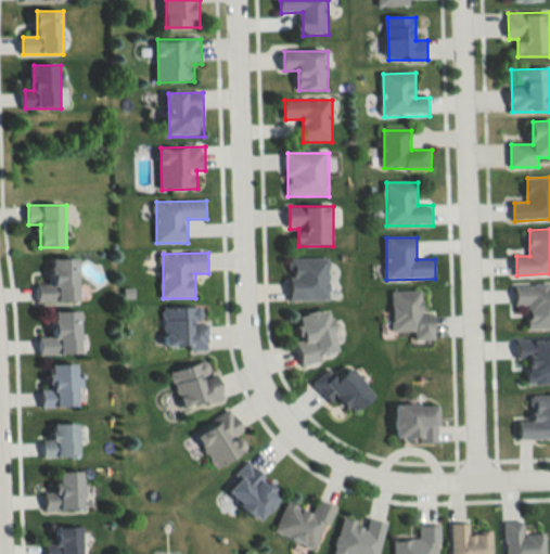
[(40,303),(80,301),(79,259),(53,259),(53,284),(39,284),(40,303)]
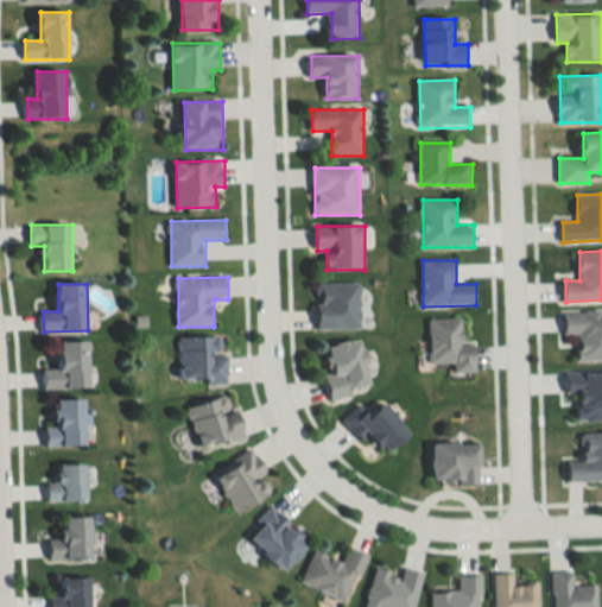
[(319,330),(363,330),(363,284),(319,284),(319,330)]
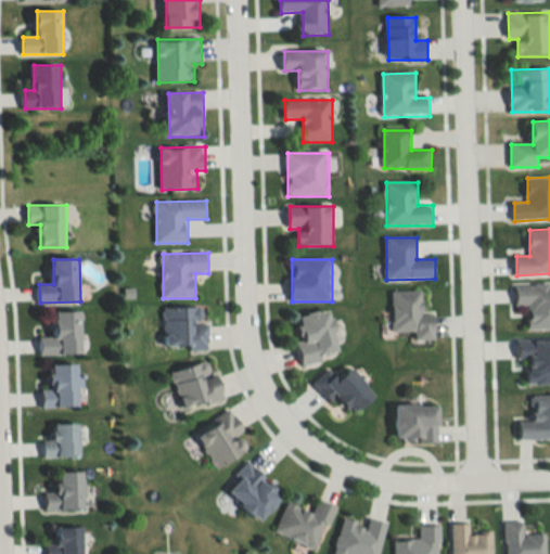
[(529,330),(549,329),(549,284),(516,285),(516,306),(529,306),(529,330)]
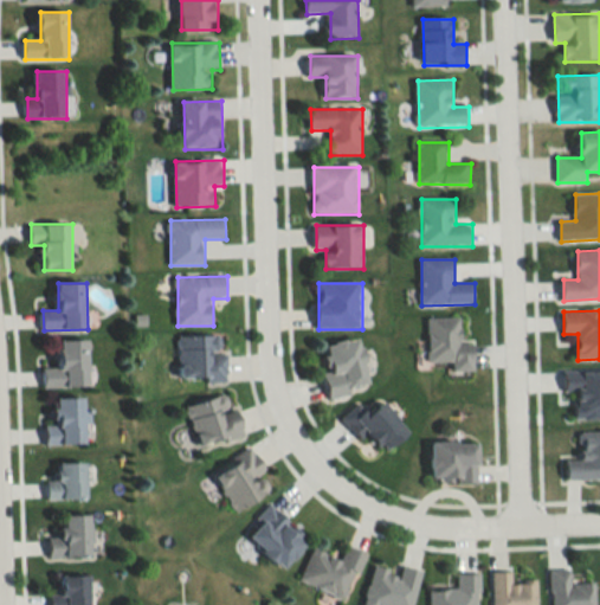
[(430,320),(431,362),(455,361),(456,372),(476,372),(476,345),(463,345),(462,319),(430,320)]
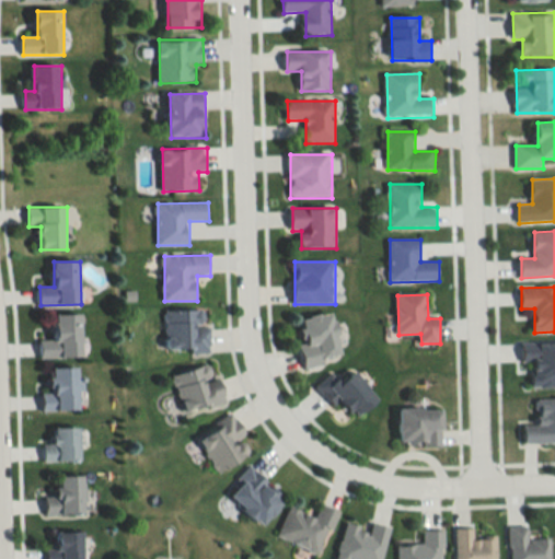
[(211,353),(211,311),(169,311),(169,353),(211,353)]
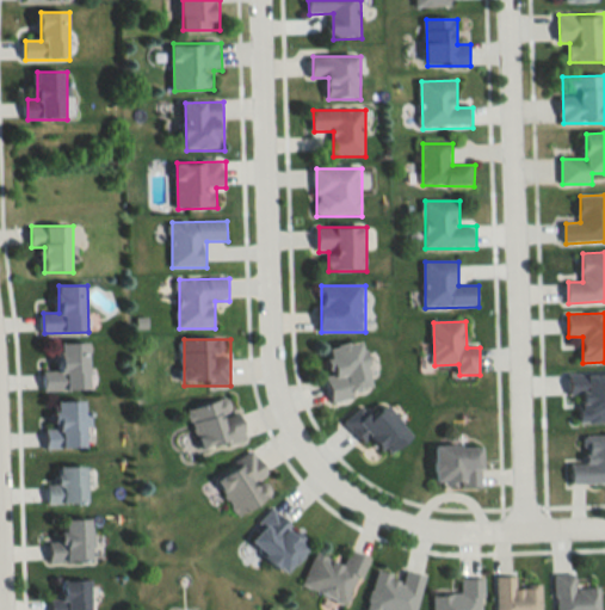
[(47,392),(92,390),(91,343),(61,344),(62,371),(47,371),(47,392)]
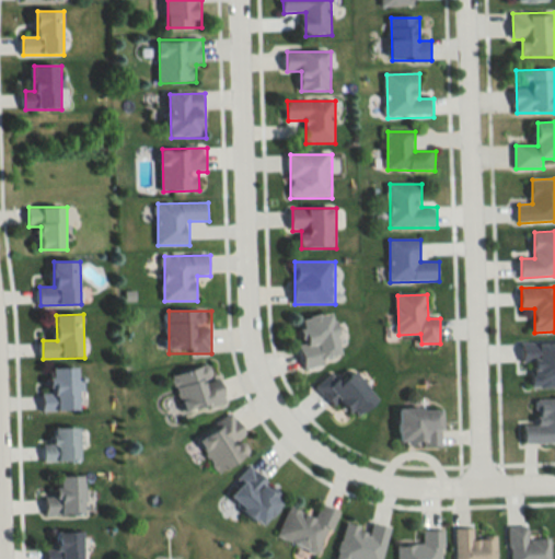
[(299,319),(308,368),(344,361),(335,314),(299,319)]
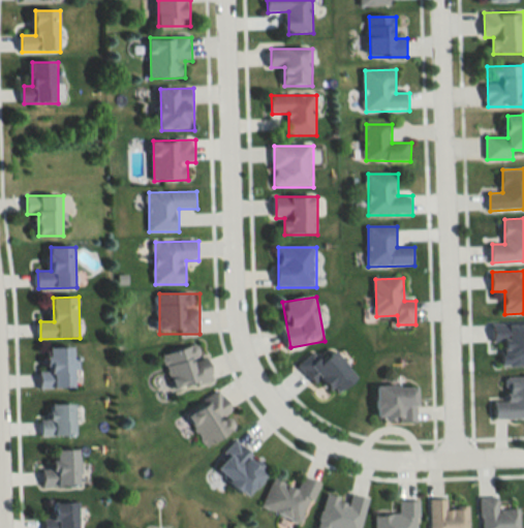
[(523,323),(495,323),(495,345),(505,345),(505,367),(523,367),(523,323)]
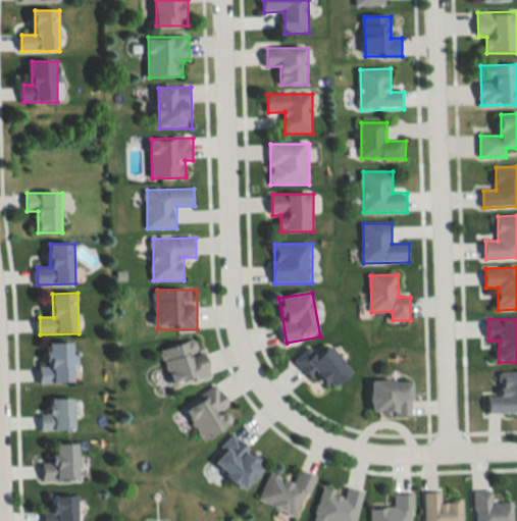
[(214,376),(203,339),(163,350),(174,388),(214,376)]
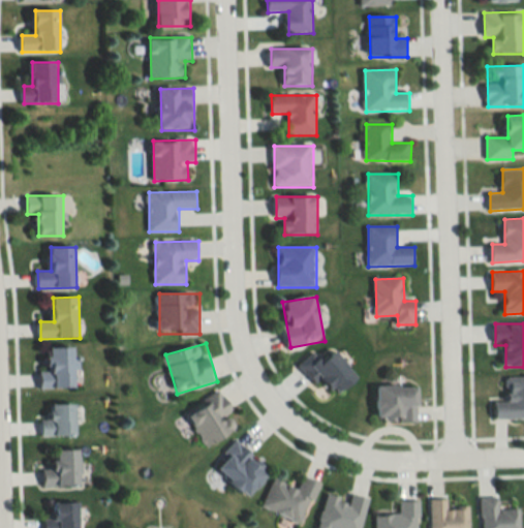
[(41,371),(41,389),(78,389),(78,347),(51,348),(51,371),(41,371)]
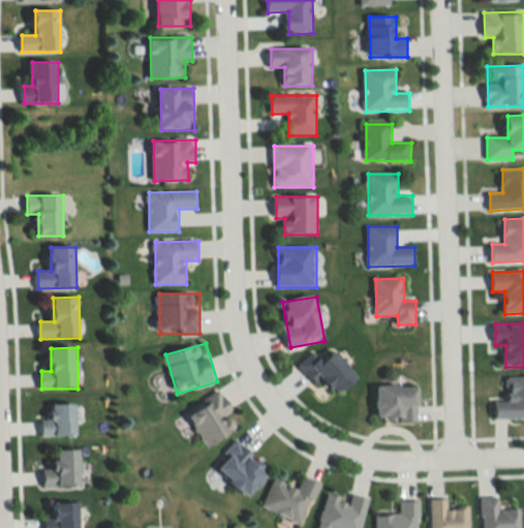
[(303,364),(335,398),(359,376),(334,349),(322,360),(315,352),(303,364)]
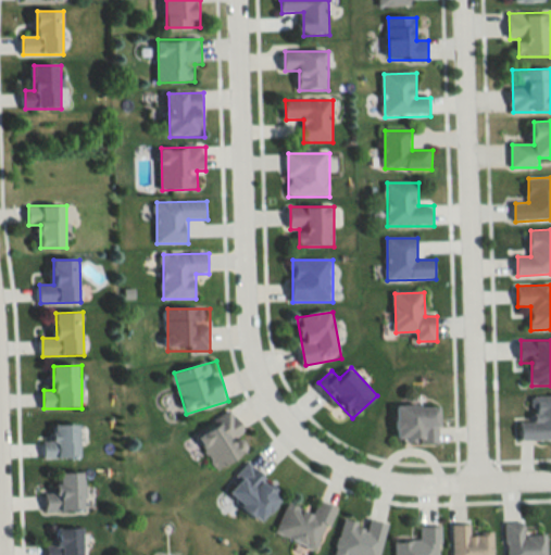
[(523,442),(550,440),(550,395),(535,396),(536,423),(522,423),(523,442)]
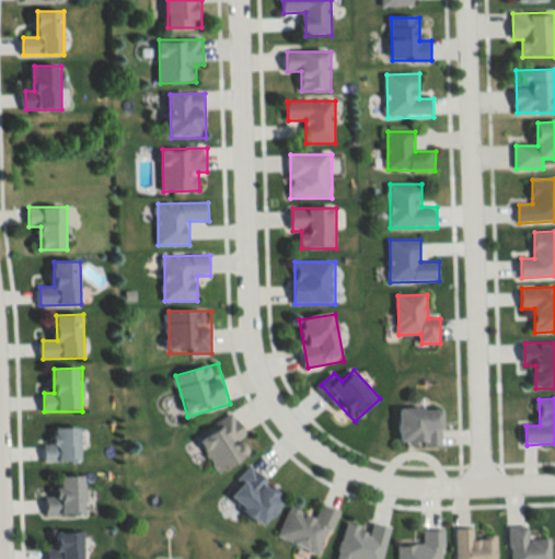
[(402,409),(402,445),(443,445),(443,409),(402,409)]
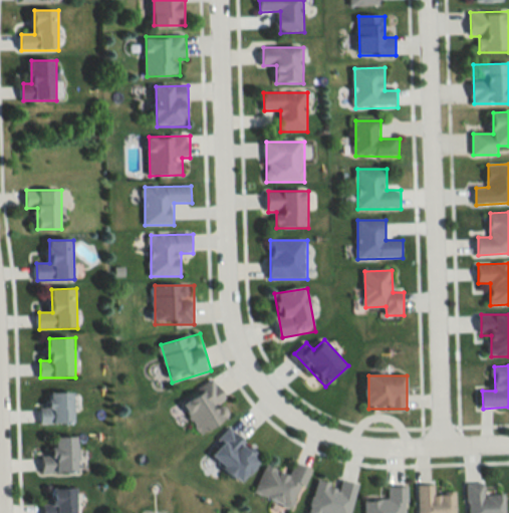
[(183,403),(204,436),(236,415),(215,381),(183,403)]
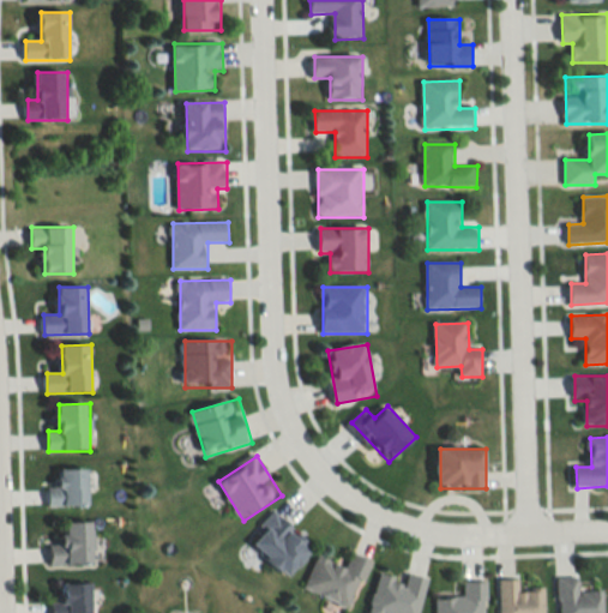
[(50,506),(90,506),(90,470),(61,470),(61,487),(50,487),(50,506)]
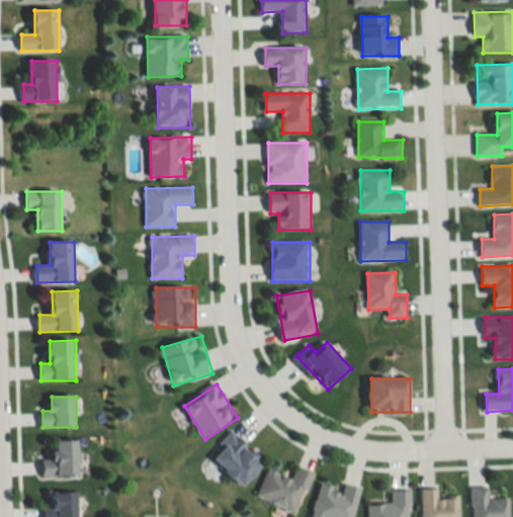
[(236,432),(212,456),(244,487),(267,462),(236,432)]
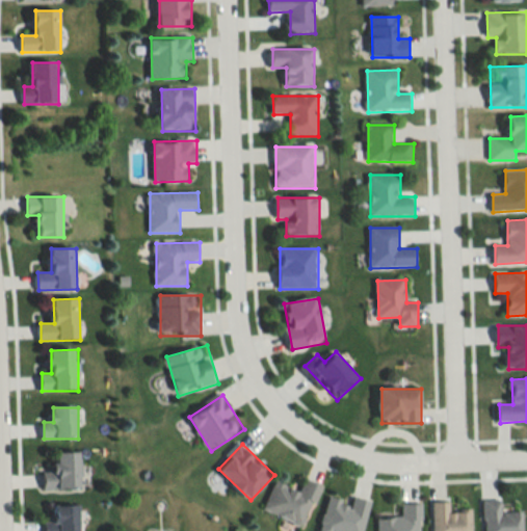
[(46,489),(82,489),(82,453),(56,453),(56,472),(46,472),(46,489)]
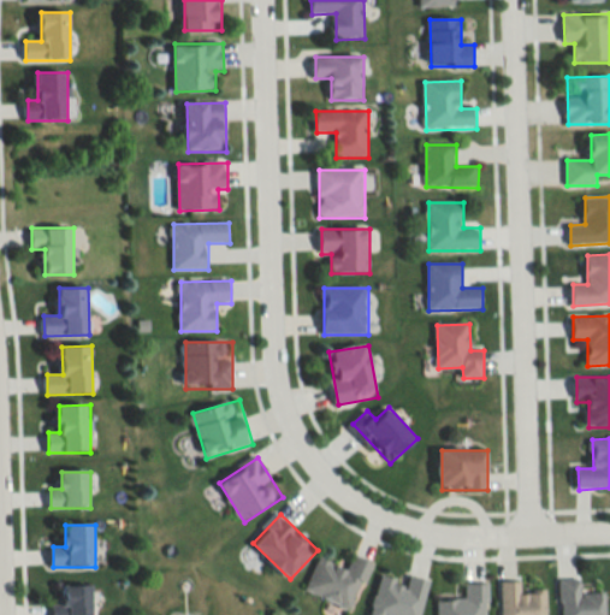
[(323,559),(308,591),(355,611),(375,563),(356,555),(350,571),(323,559)]
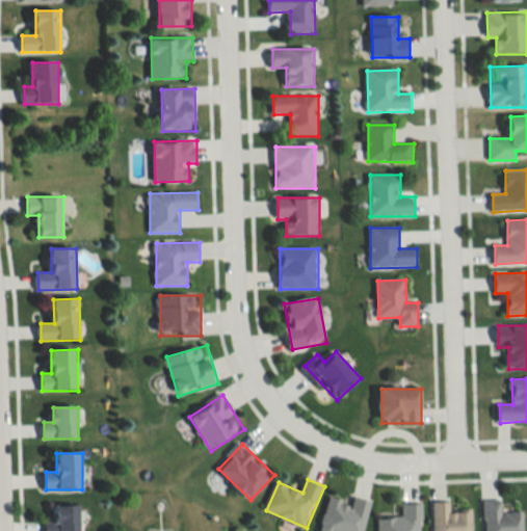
[(366,530),(373,502),(356,498),(353,504),(332,498),(322,530),(366,530)]
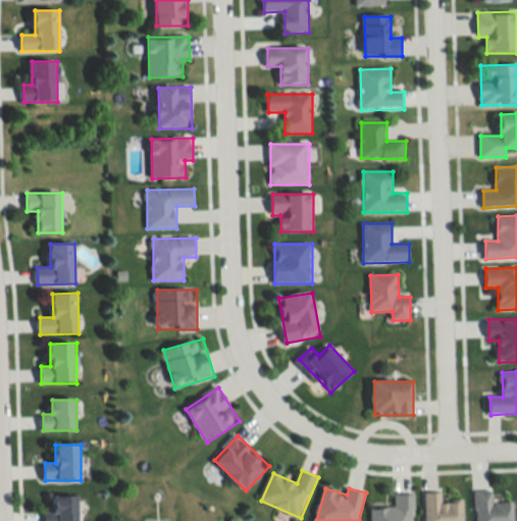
[(476,491),(477,520),(514,520),(514,503),(494,504),(494,491),(476,491)]
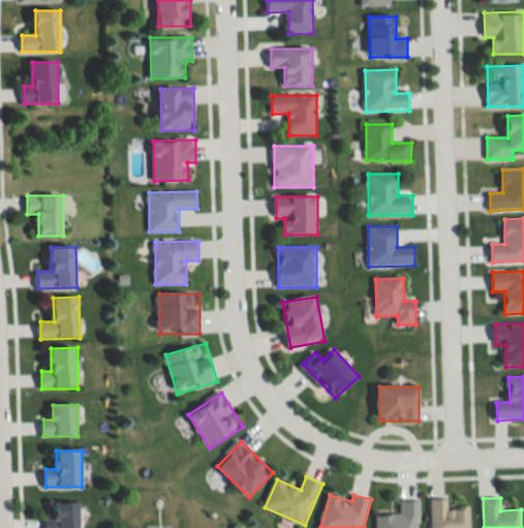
[(432,500),(432,527),(471,527),(471,509),(450,509),(450,500),(432,500)]
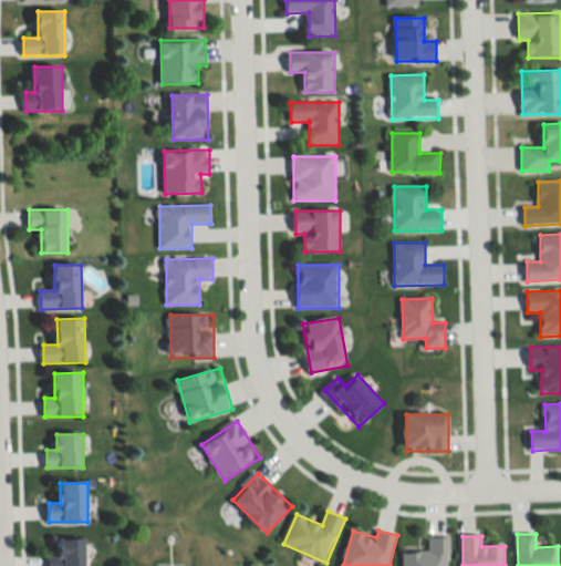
[(449,565),(450,538),(430,538),(430,553),(405,553),(404,565),(449,565)]
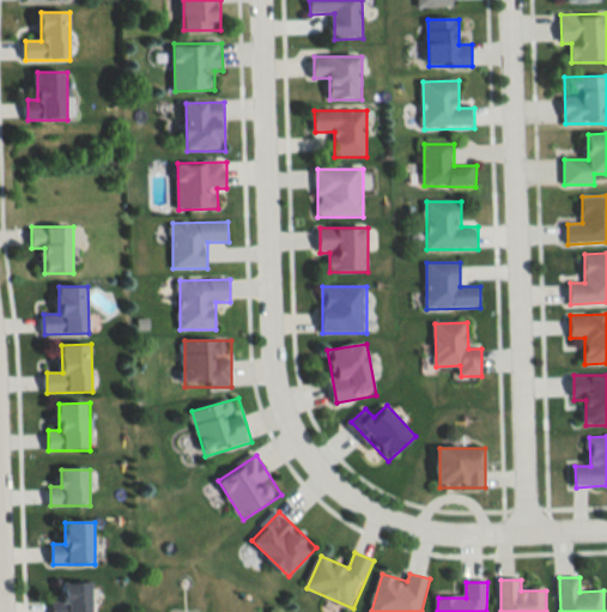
[(92,611),(93,583),(60,583),(59,611),(92,611)]
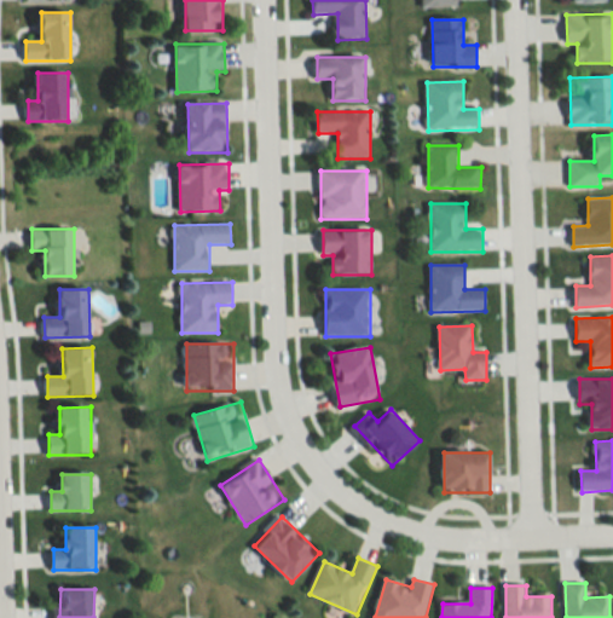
All buildings are outlined.
